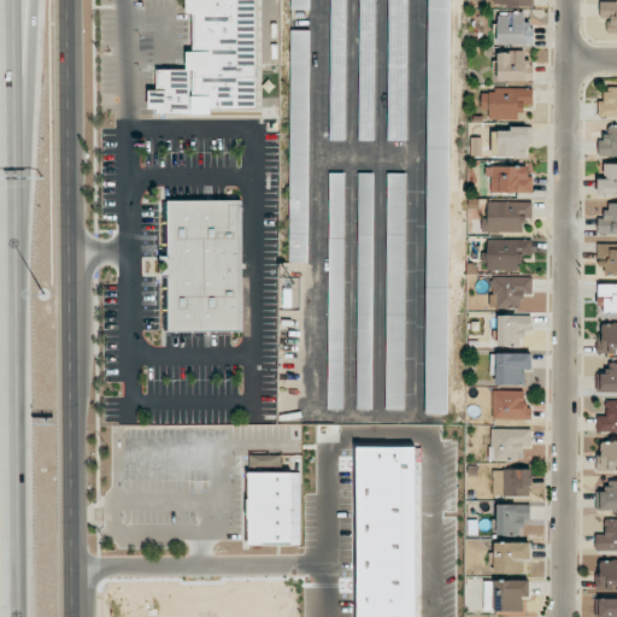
[(257,109),(257,0),(187,0),(187,13),(194,13),(194,52),(188,52),(187,70),(159,70),(159,90),(151,90),(150,115),(192,115),(211,115),(211,109),(257,109)]
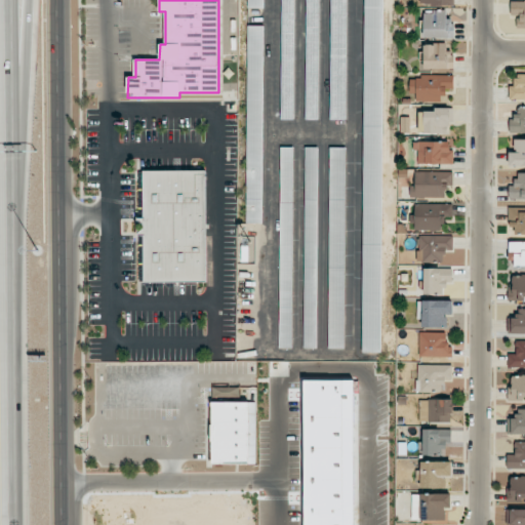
[(281,0),(281,120),(294,120),(294,0),(281,0)]
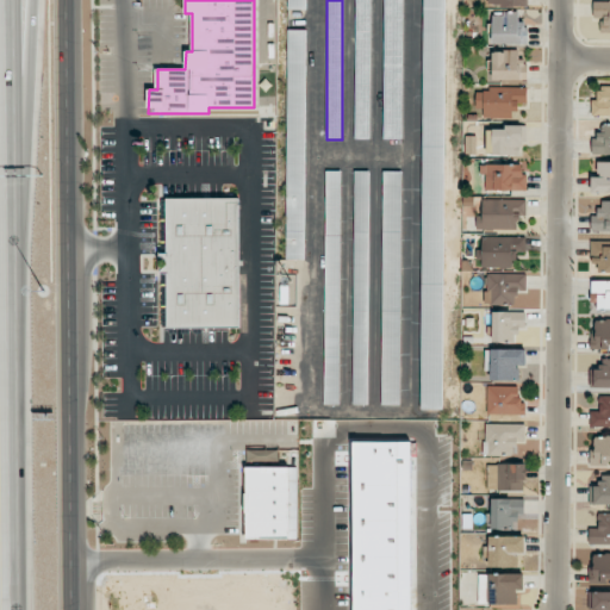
[(371,0),(355,0),(355,138),(371,138),(371,0)]
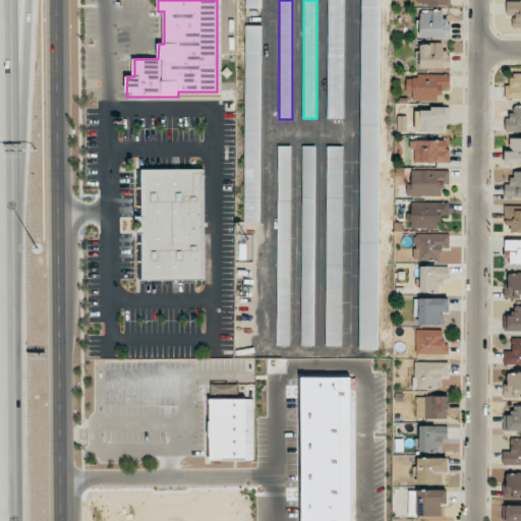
[(344,0),(328,0),(328,118),(344,118),(344,0)]
